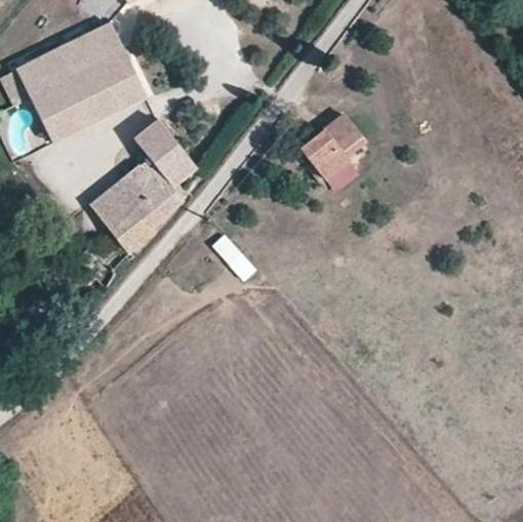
[(144,95),(107,24),(15,70),(52,143),(144,95)]
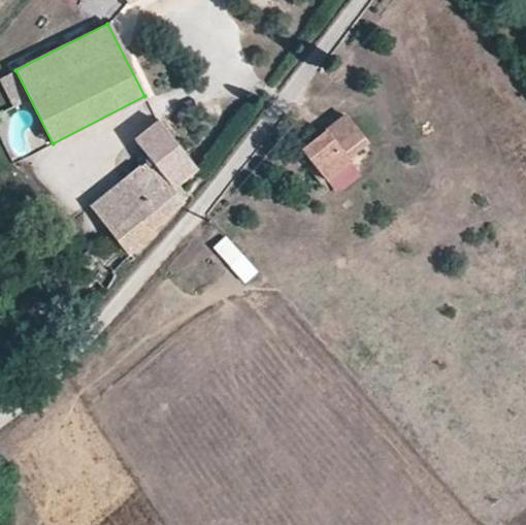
[(327,179),(351,160),(348,156),(367,140),(347,113),(302,149),(327,179)]
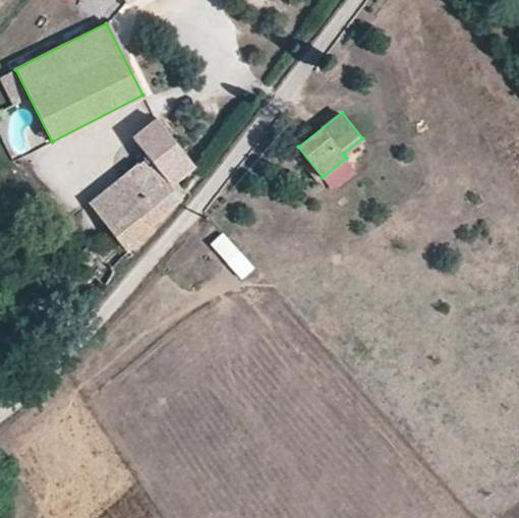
[(131,136),(147,155),(121,175),(119,175),(87,202),(125,247),(149,228),(145,224),(179,195),(173,187),(169,183),(174,179),(193,163),(155,117),(131,136)]
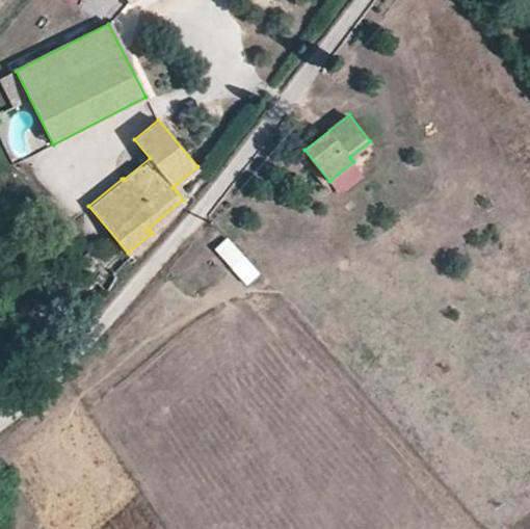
[(173,187),(177,191),(183,188),(178,183),(173,187)]
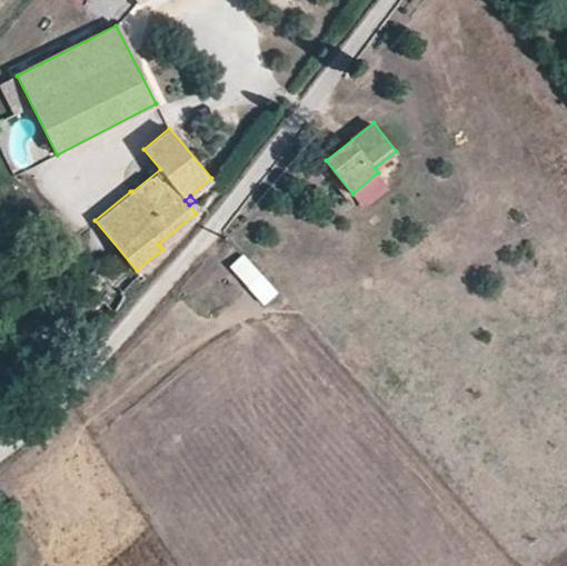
[(242,251),(228,264),(264,304),(278,291),(242,251)]
